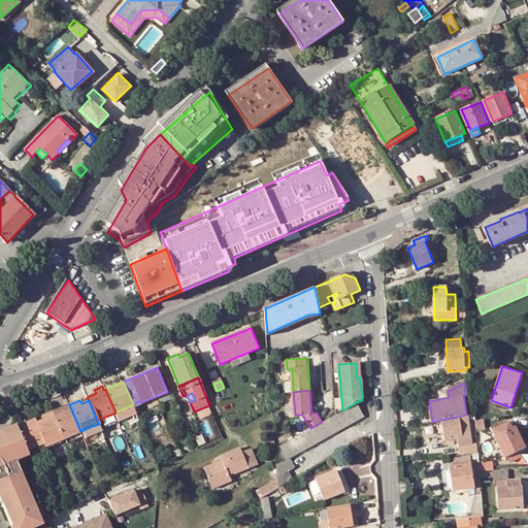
[(341,400),(333,400),(335,415),(342,410),(341,400)]
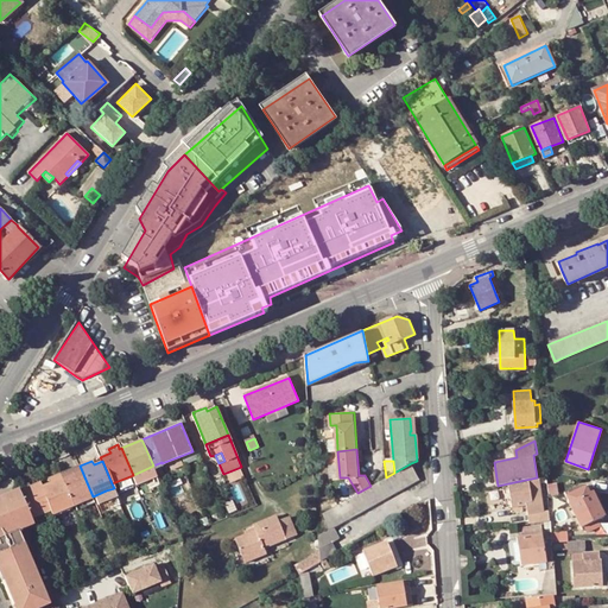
[(329,530),(333,527),(419,479),(411,463),(394,473),(386,477),(371,486),(358,493),(324,512),(329,530)]
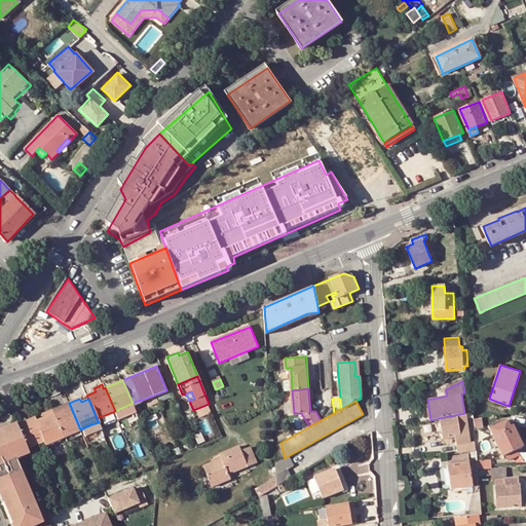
[(51,410),(63,437),(66,436),(79,430),(80,429),(69,403),(51,410)]
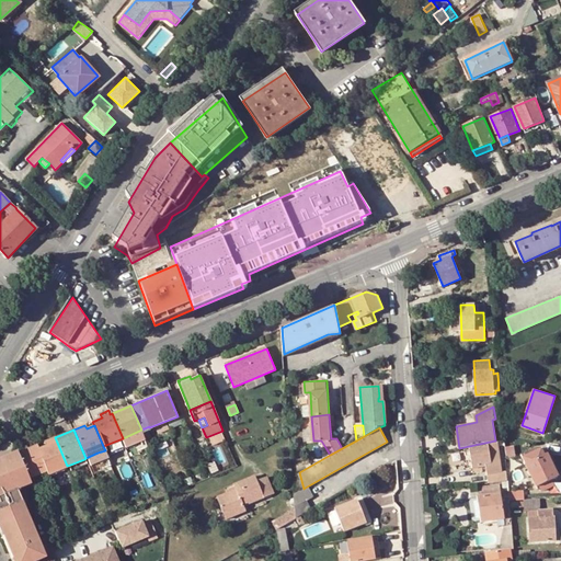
[(123,438),(127,448),(146,441),(141,430),(123,438)]
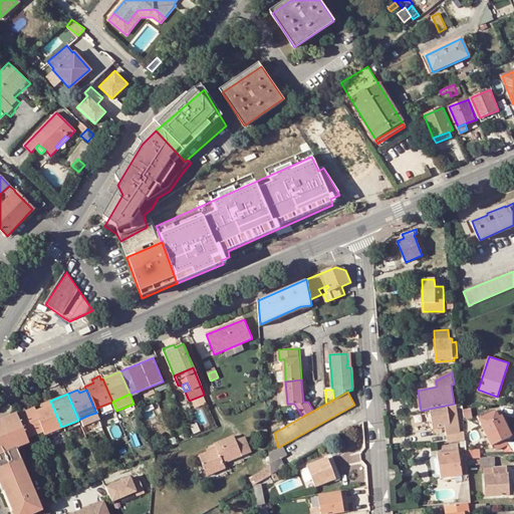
[(61,427),(50,401),(41,405),(42,408),(34,411),(43,431),(44,434),(61,427)]
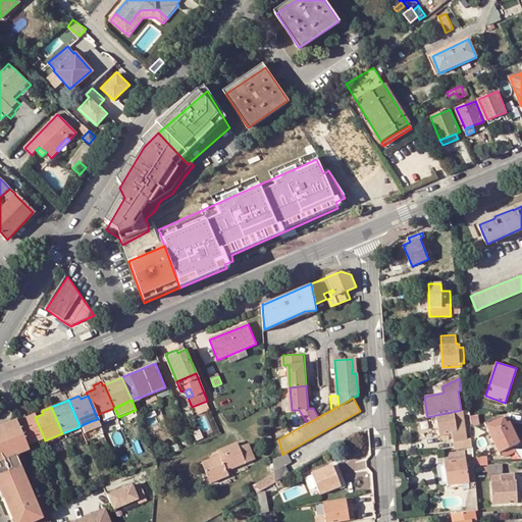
[(454,449),(472,447),(471,437),(468,438),(465,410),(461,410),(436,415),(440,434),(452,432),(454,449)]
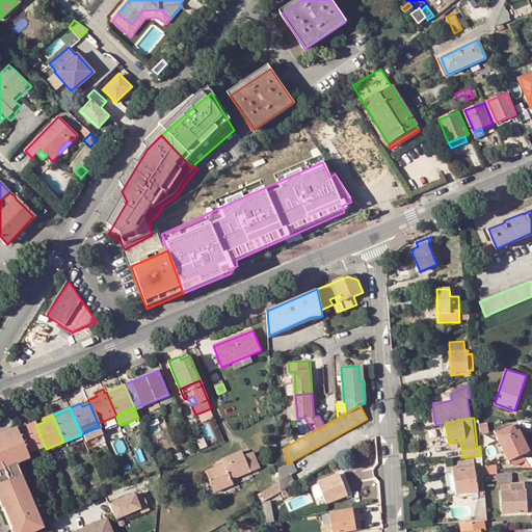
[(201,422),(208,444),(217,441),(210,419),(201,422)]
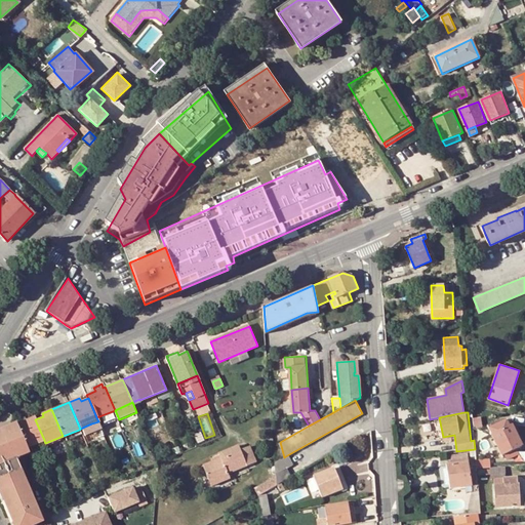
[(15,423),(26,447),(44,440),(35,419),(34,416),(26,420),(24,416),(14,420),(15,423)]
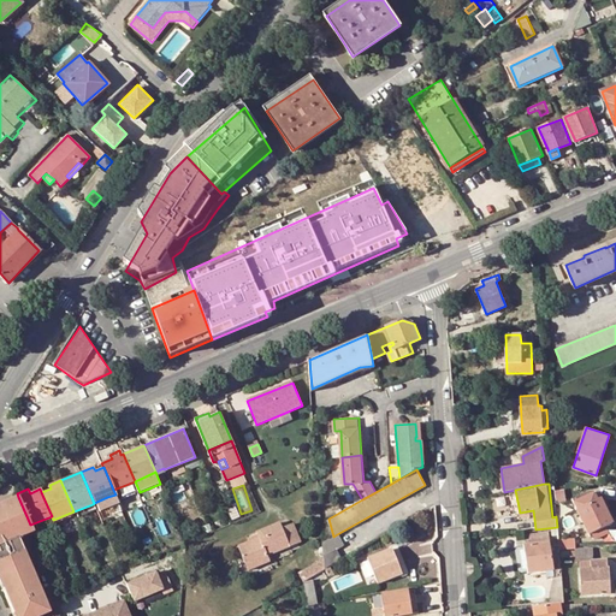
[(567,499),(564,489),(555,490),(556,502),(567,499)]
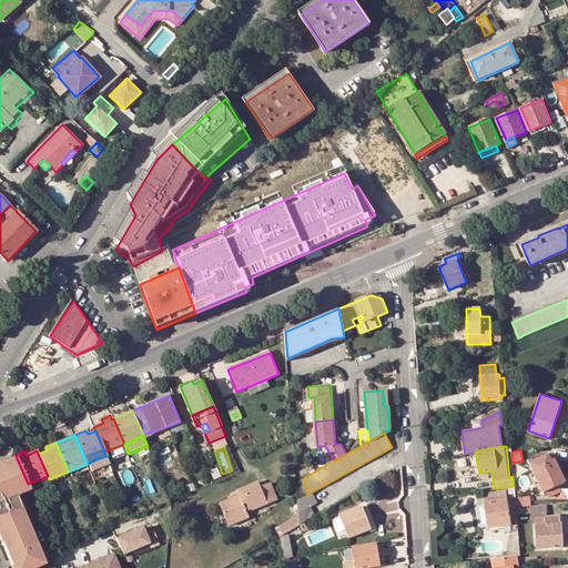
[(530,463),(544,492),(557,486),(566,482),(554,458),(553,458),(549,453),(530,463)]
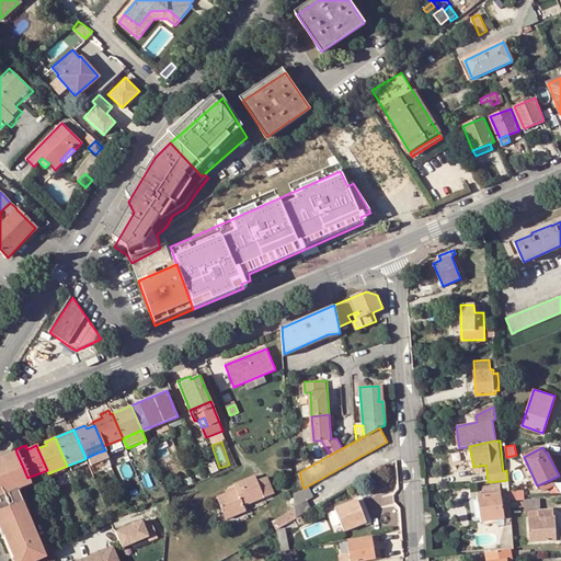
[(111,464),(105,450),(98,453),(100,458),(104,467),(111,464)]
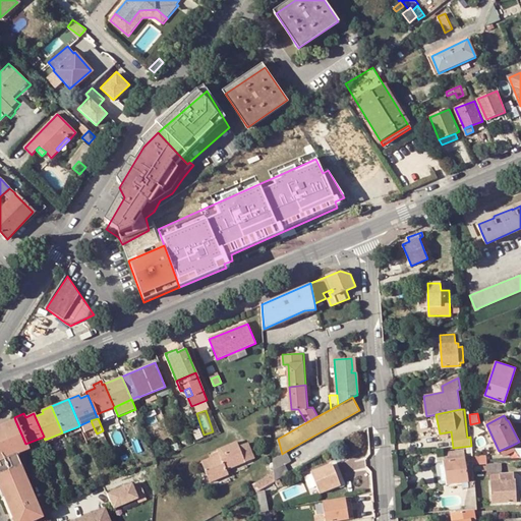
[(0,482),(1,486),(5,497),(2,499),(11,520),(14,518),(15,520),(35,520),(42,518),(23,477),(15,457),(29,451),(25,444),(15,420),(9,423),(0,426),(0,482)]
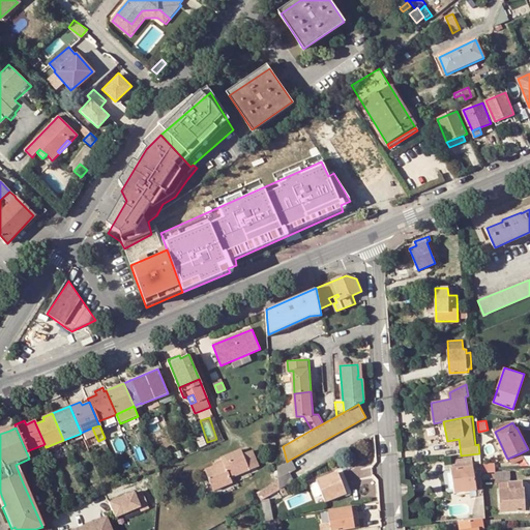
[(81,433),(84,438),(94,433),(92,428),(81,433)]
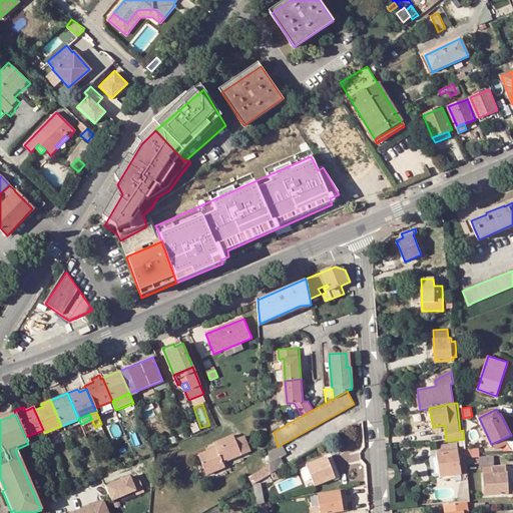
[(77,420),(64,425),(65,429),(79,424),(77,420)]
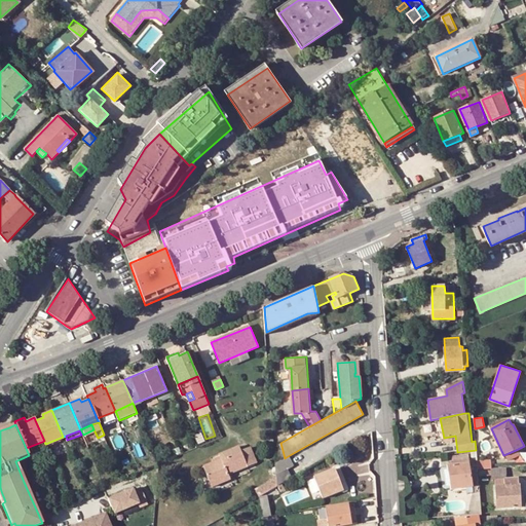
[(188,444),(188,442),(182,445),(185,450),(192,447),(190,444),(188,444)]
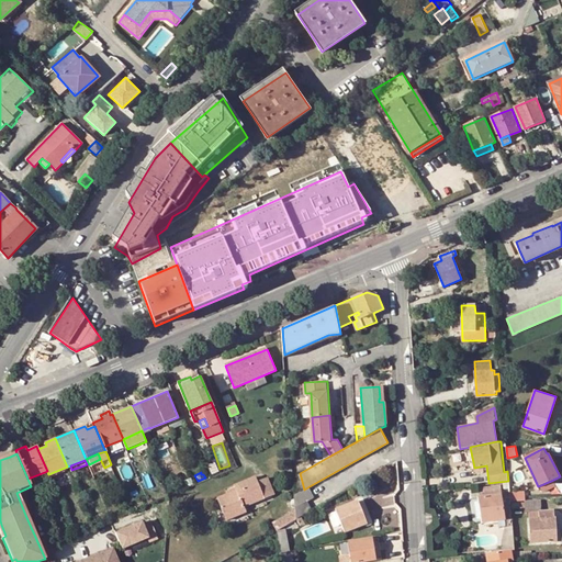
[(193,483),(190,476),(183,480),(187,485),(193,483)]
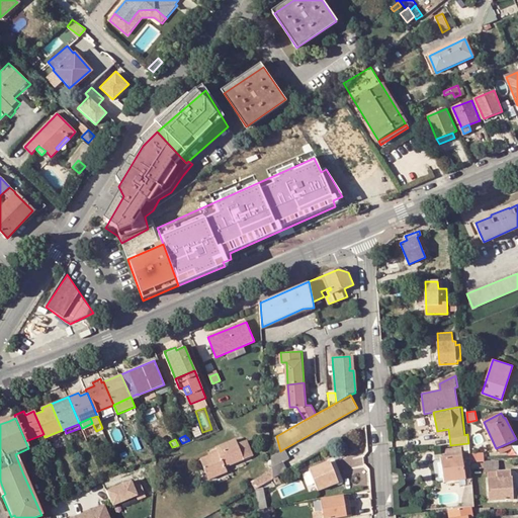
[(209,453),(210,456),(200,460),(208,480),(227,472),(226,467),(253,456),(246,441),(238,444),(236,440),(217,448),(217,450),(209,453)]
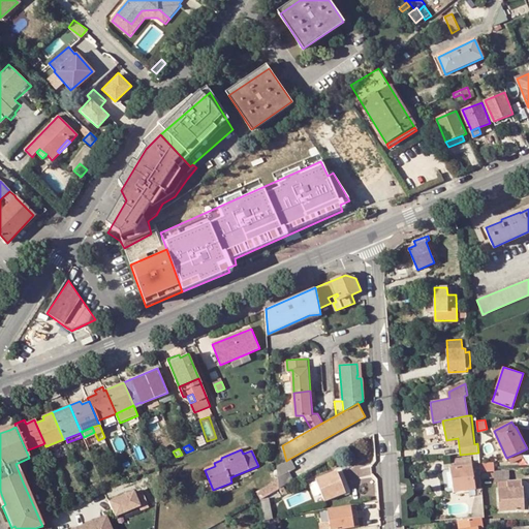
[(521,458),(519,453),(506,458),(509,463),(521,458)]
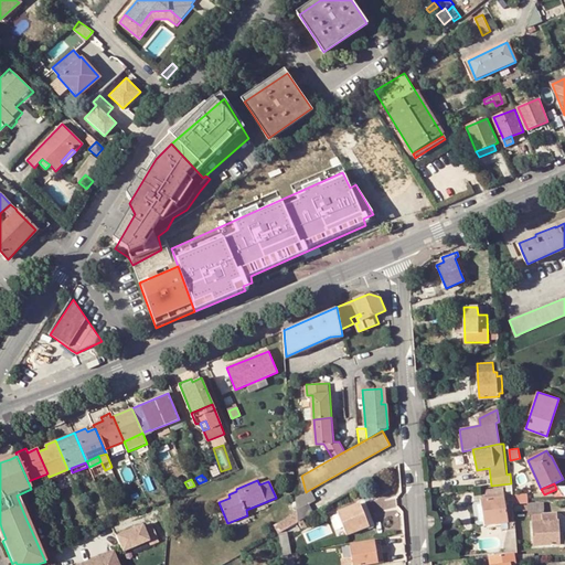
[(507,520),(503,488),(482,490),(482,498),(481,498),(483,522),(507,520)]
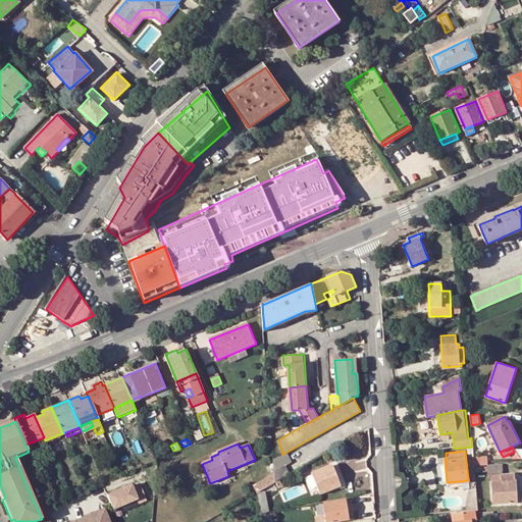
[(141,466),(145,465),(139,453),(136,454),(141,466)]
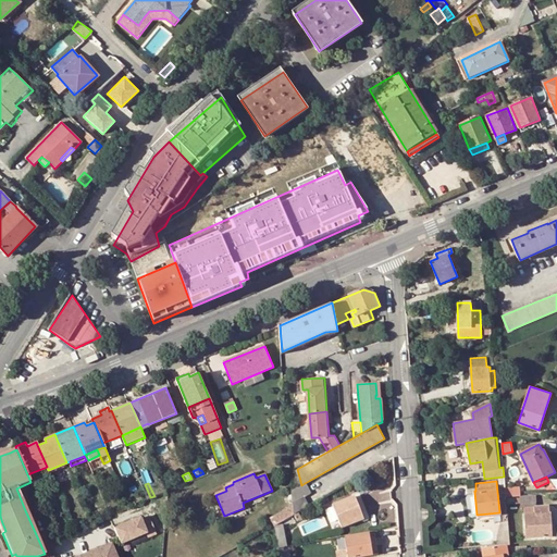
[(274,525),(295,515),(295,514),(299,511),(308,506),(304,497),(310,494),(305,483),(301,485),(293,490),(293,492),(292,492),(291,493),(289,494),(288,495),(288,496),(288,498),(289,499),(291,500),(292,502),(294,502),(294,503),(269,517),(274,525)]
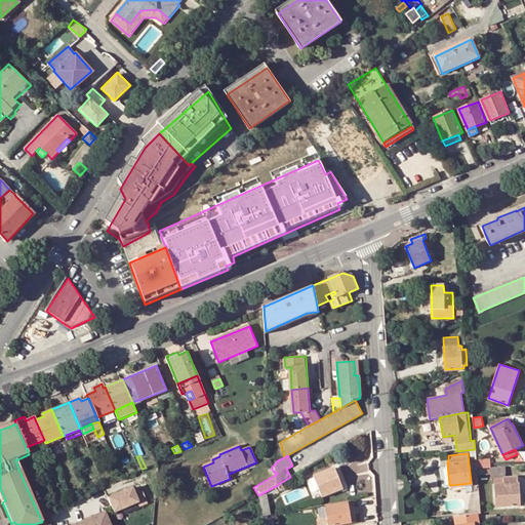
[(342,488),(335,468),(315,475),(322,495),(342,488)]
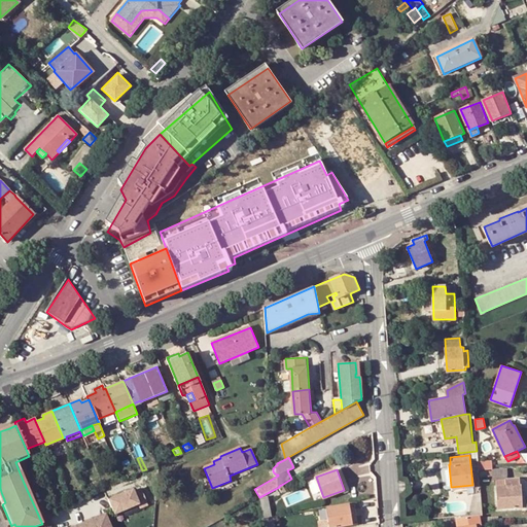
[(498,479),(506,479),(506,469),(497,470),(498,479)]
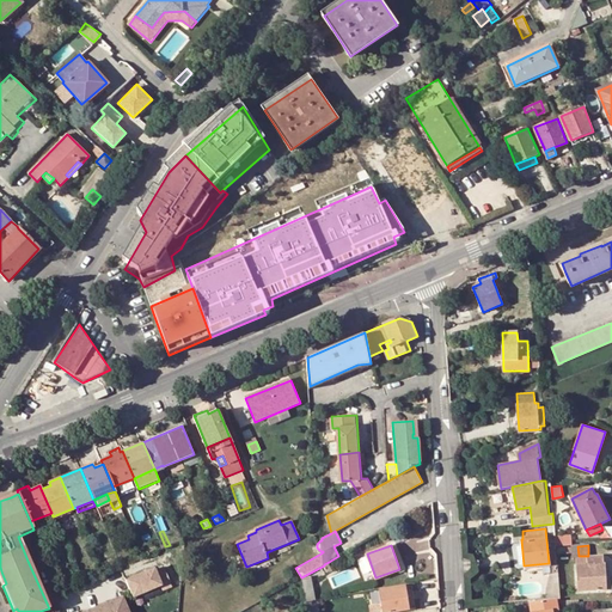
[(603,555),(588,556),(579,556),(579,589),(606,588),(605,563),(604,563),(603,555)]
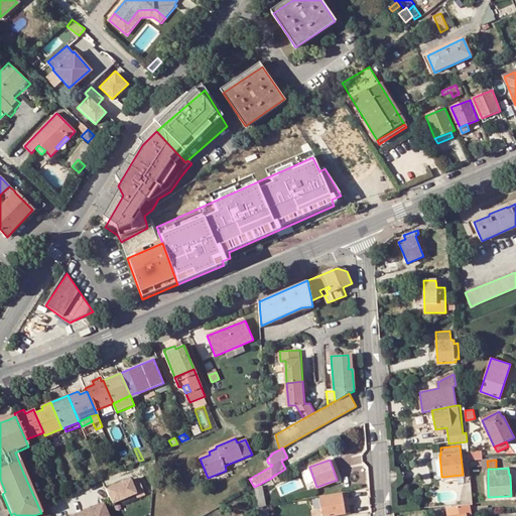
[(131,482),(129,479),(107,489),(113,502),(135,493),(137,498),(145,495),(138,479),(131,482)]
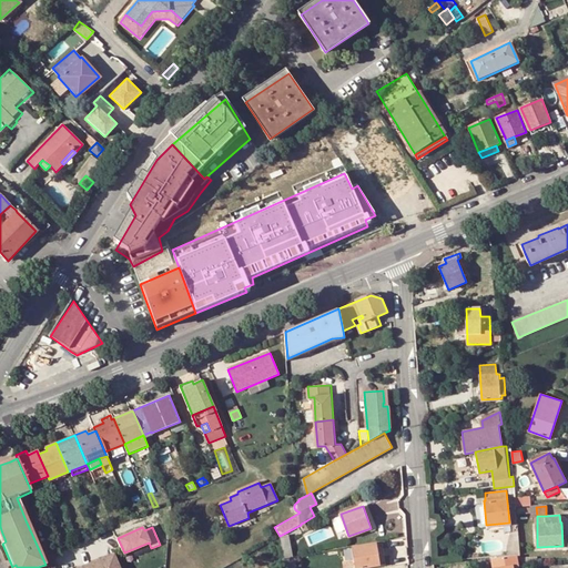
[(293,556),(288,534),(282,536),(285,558),(293,556)]
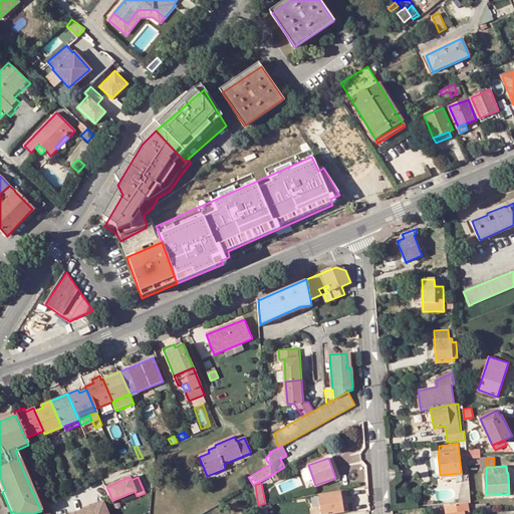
[(345,513),(346,513),(349,513),(348,504),(346,493),(318,497),(320,507),(320,513),(345,513)]
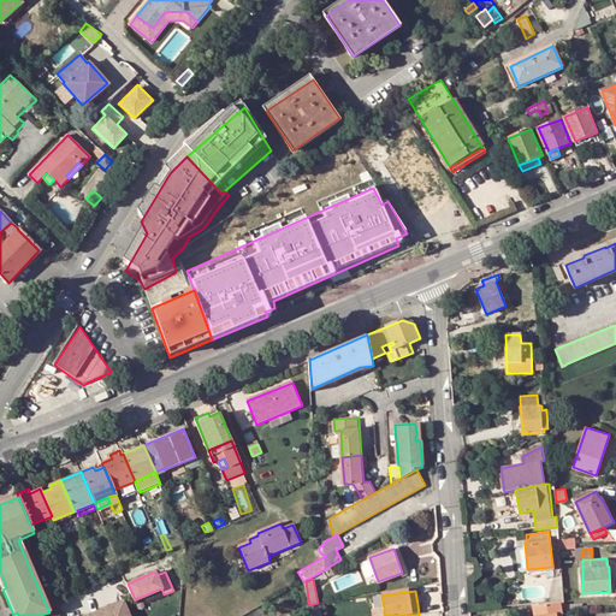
[(80,615),(130,615),(123,597),(80,615)]
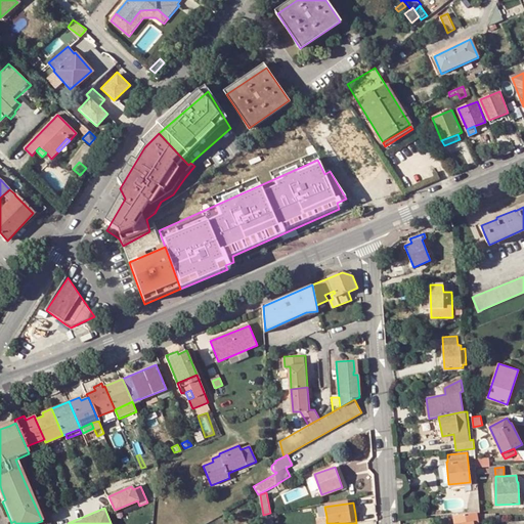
[(478,523),(477,514),(454,517),(454,523),(478,523)]
